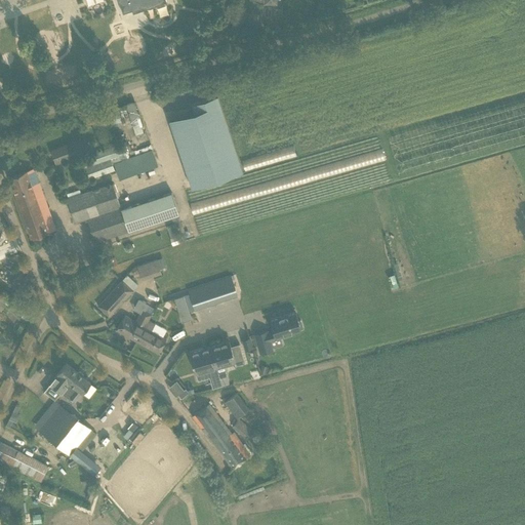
[(117,0),(123,14),(132,11),(132,13),(166,2),(165,0),(117,0)]
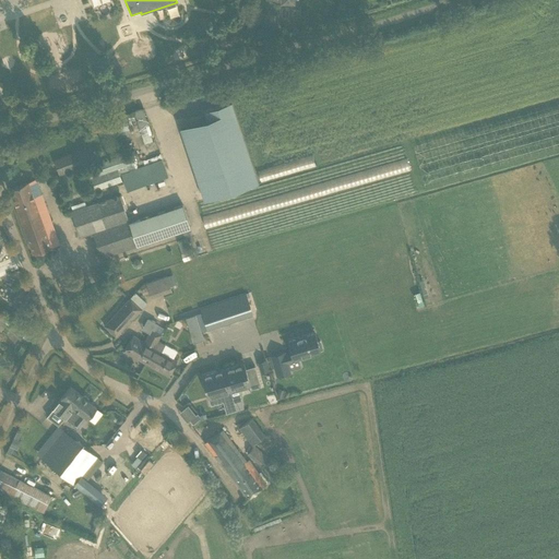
[(206,119),(180,128),(204,201),(258,182),(232,102),(204,110),(206,119)]
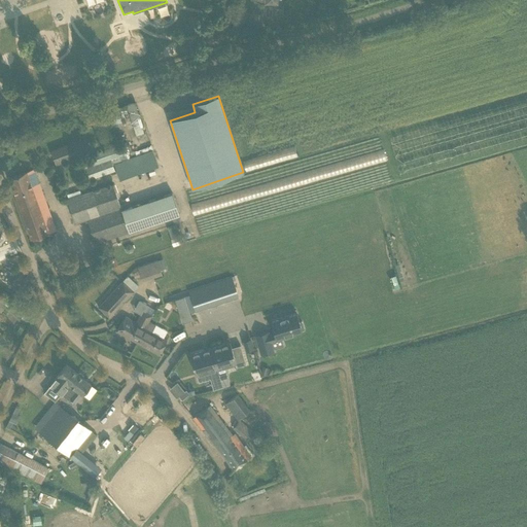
[(134,123),(142,119),(134,102),(126,105),(134,123)]
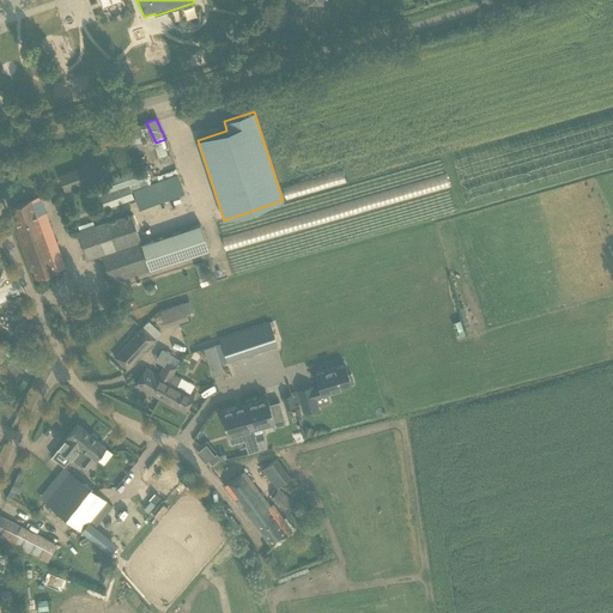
[(99,180),(97,174),(93,163),(60,176),(66,192),(99,180)]
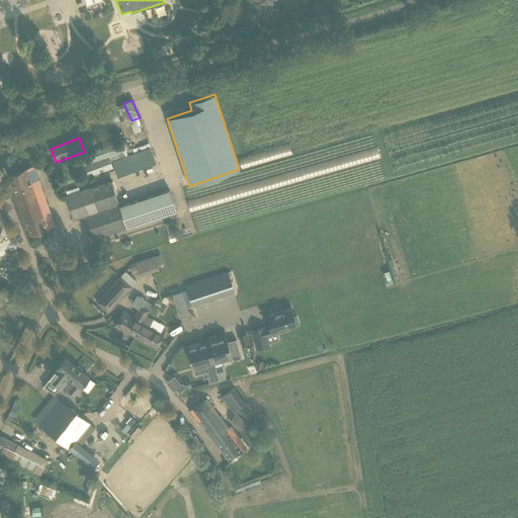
[(87,177),(112,168),(116,179),(155,165),(149,148),(119,159),(113,145),(77,158),(80,167),(83,166),(87,177)]
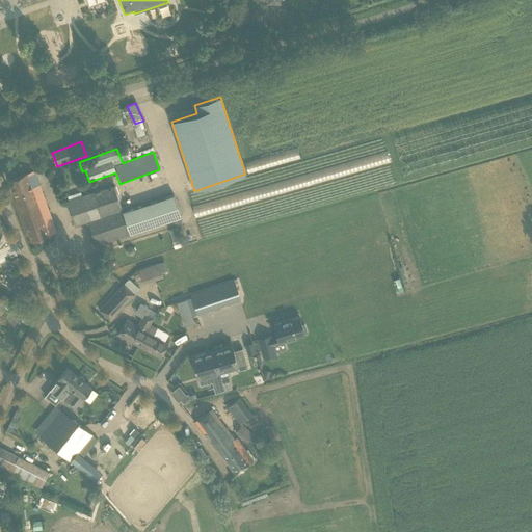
[(17,201),(42,191),(34,170),(9,180),(17,201)]
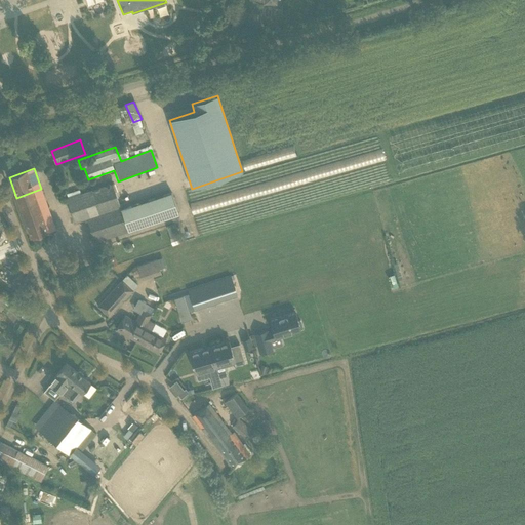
[(120,210),(111,184),(67,199),(75,223),(87,218),(95,242),(178,214),(171,193),(120,210)]
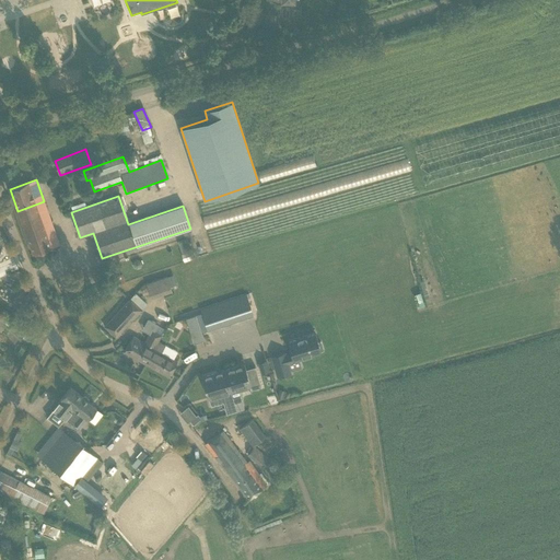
[(59,244),(44,201),(18,211),(33,254),(59,244)]
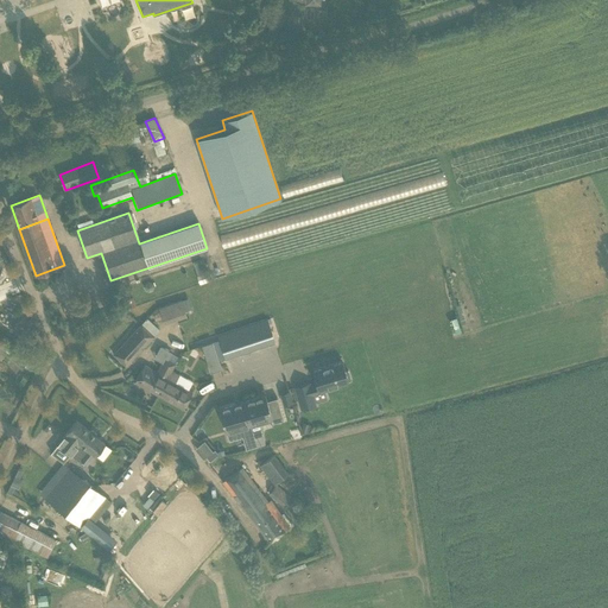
[(208,282),(206,273),(197,276),(200,284),(208,282)]
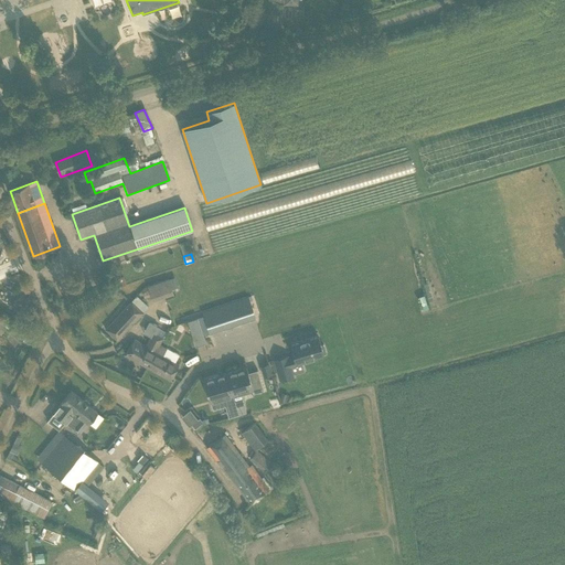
[(152,302),(173,295),(168,280),(147,288),(152,302)]
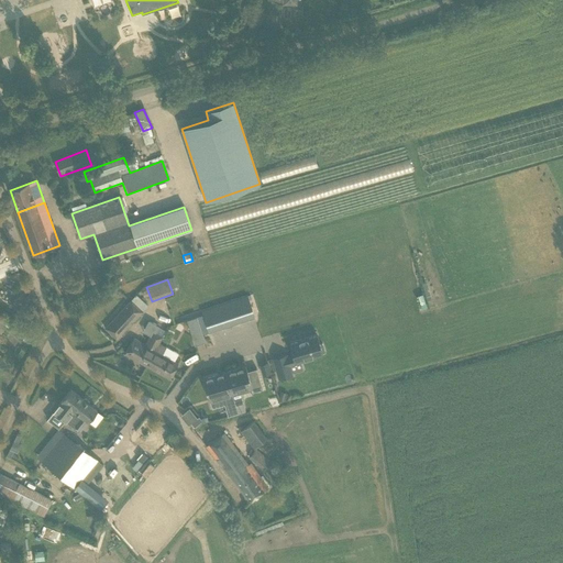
[(1,283),(0,284),(0,298),(20,313),(28,302),(1,283)]
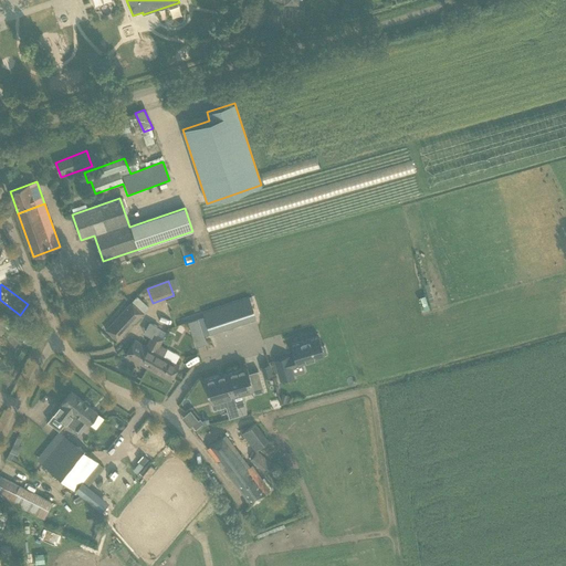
[(236,302),(202,313),(210,334),(255,318),(249,297),(236,302)]
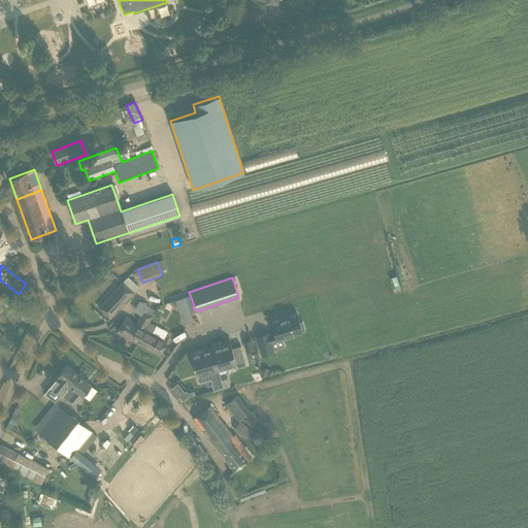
[(123,282),(105,300),(98,307),(109,319),(134,292),(123,282)]
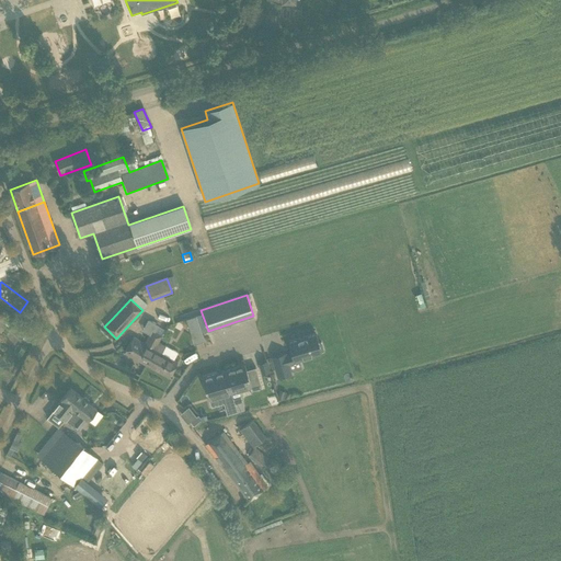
[(196,316),(186,319),(194,344),(204,341),(196,316)]
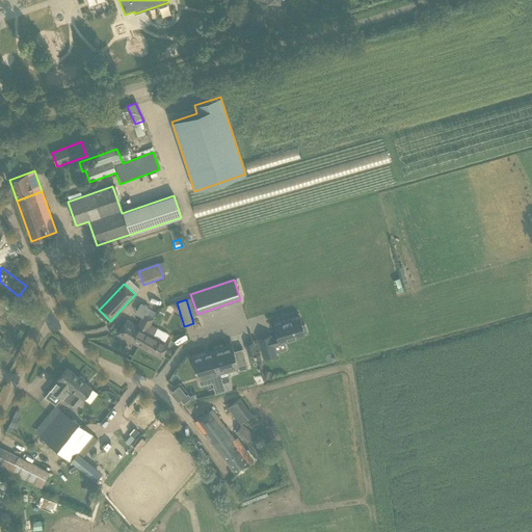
[(139,327),(126,319),(117,335),(140,347),(152,326),(149,324),(153,318),(144,314),(139,322),(141,323),(139,327)]
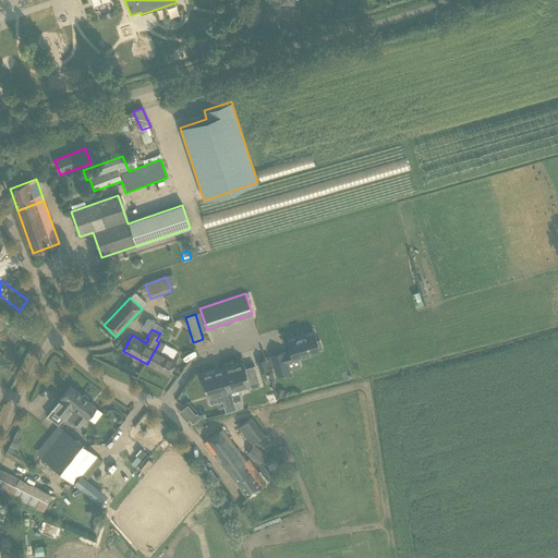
[(287,362),(298,359),(300,359),(300,358),(319,351),(319,350),(322,349),(319,341),(317,341),(314,332),(287,341),(290,353),(284,355),(283,351),(270,355),(277,376),(289,372),(289,371),(287,362)]
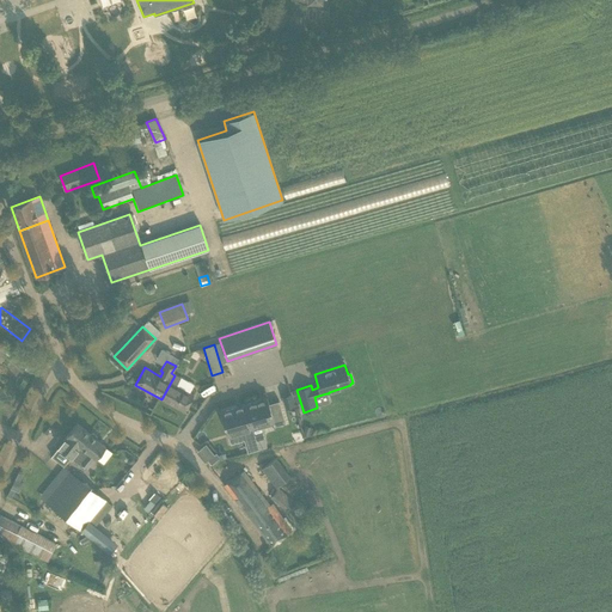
[(175,375),(161,399),(184,411),(194,396),(177,386),(181,379),(175,375)]
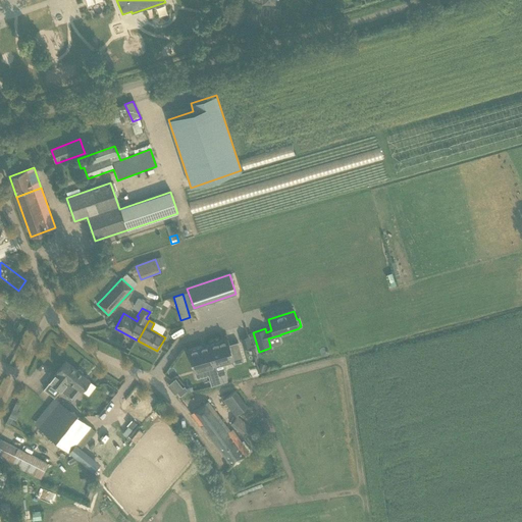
[(248,336),(241,338),(244,349),(250,347),(248,336)]
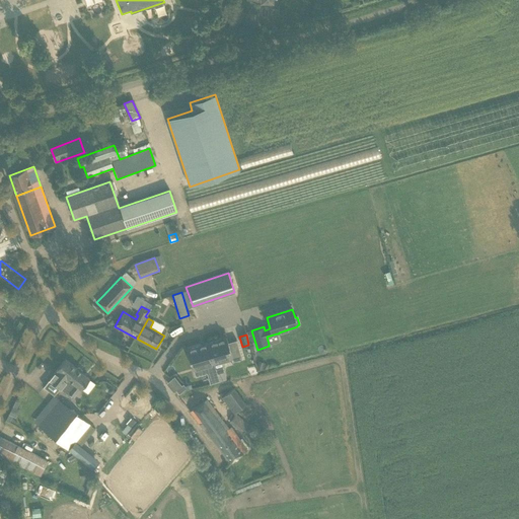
[(226,338),(208,343),(214,363),(221,361),(231,358),(232,362),(241,359),(236,340),(228,343),(226,338)]
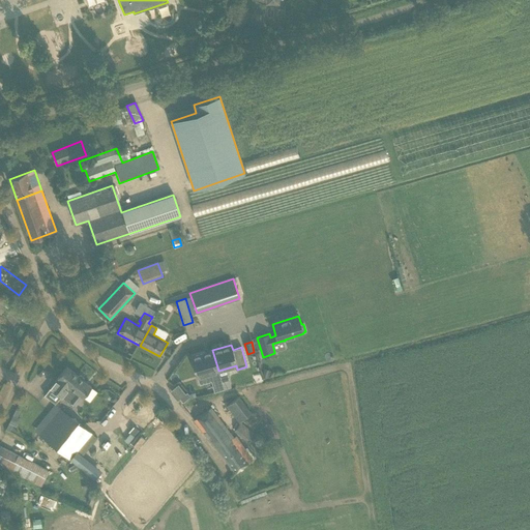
[(212,350),(190,357),(197,377),(211,373),(216,391),(224,389),(221,379),(218,371),(212,350)]
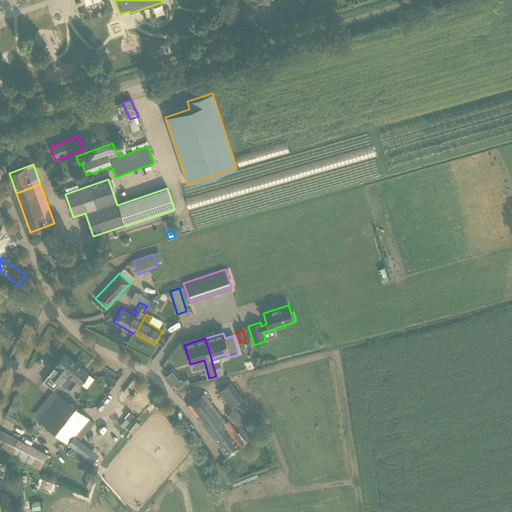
[(49,374),(43,381),(53,389),(59,382),(67,373),(66,373),(74,363),(64,354),(56,365),(49,374)]
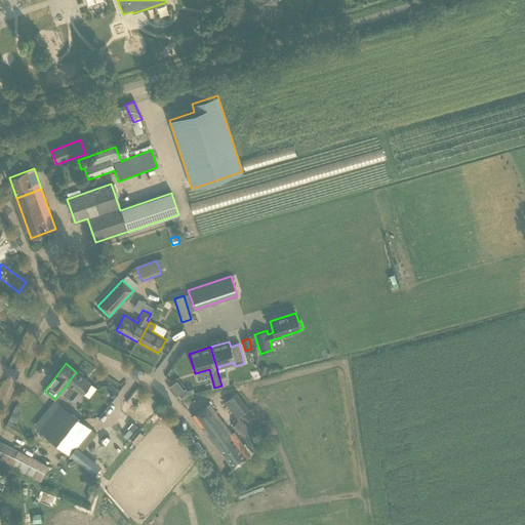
[(69,382),(61,392),(67,397),(70,397),(75,401),(82,393),(84,391),(90,382),(82,376),(83,375),(83,374),(79,371),(78,371),(77,372),(76,372),(68,382),(69,382)]
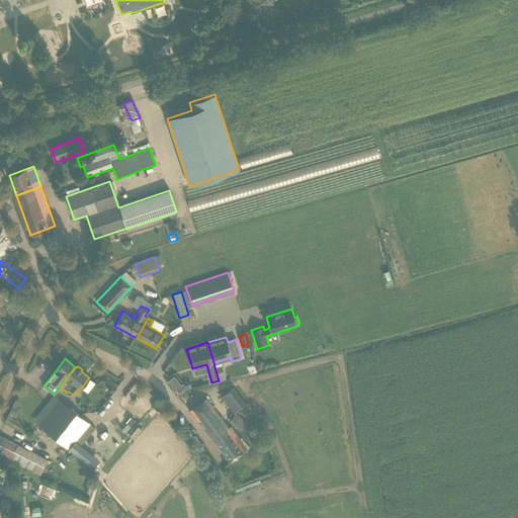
[(175,390),(182,383),(175,374),(168,381),(175,390)]
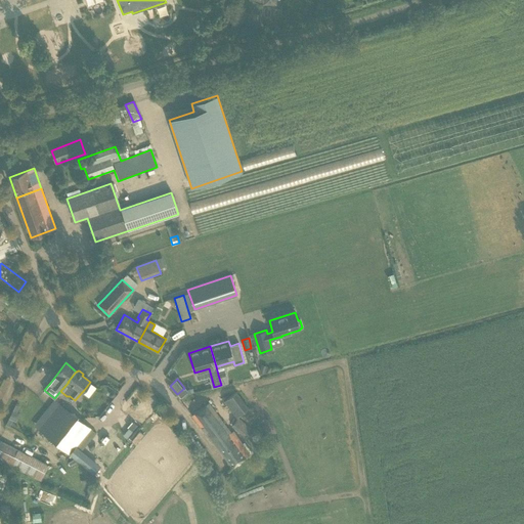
[(183,389),(177,394),(180,398),(188,391),(184,388),(183,389)]
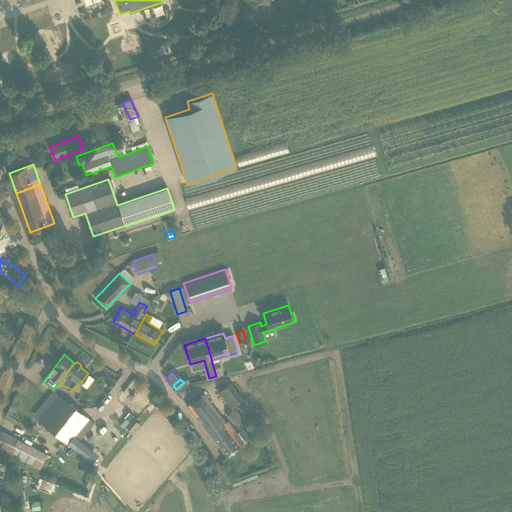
[(231,408),(242,399),(230,384),(219,392),(231,408)]
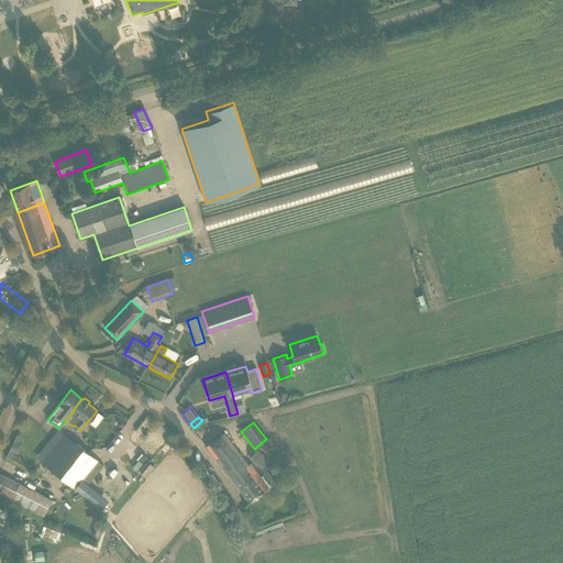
[(222,432),(213,439),(206,446),(219,462),(250,503),(271,487),(263,477),(258,479),(222,432)]
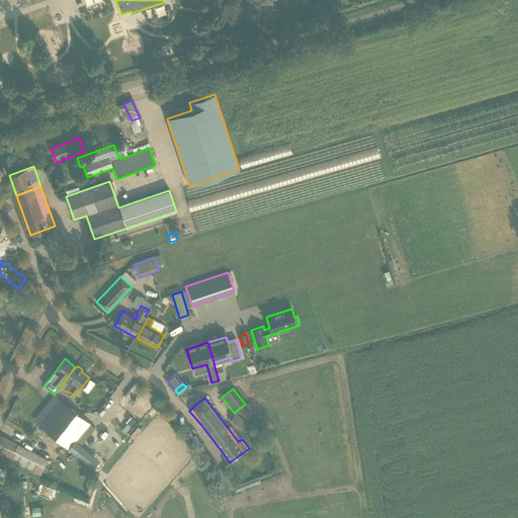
[(59,400),(38,425),(61,443),(71,430),(59,420),(69,407),(59,400)]
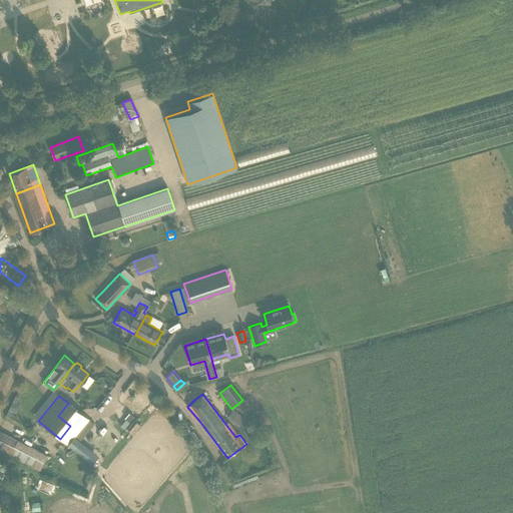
[(68,403),(58,416),(70,426),(60,439),(68,445),(73,439),(76,434),(82,439),(86,434),(80,430),(88,419),(68,404),(68,403)]
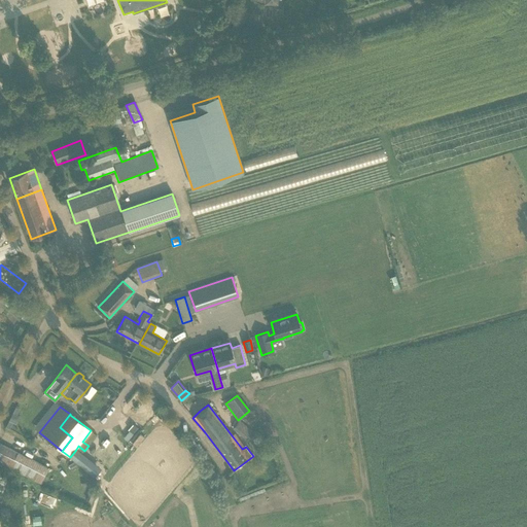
[(250,431),(239,421),(233,428),(245,437),(250,431)]
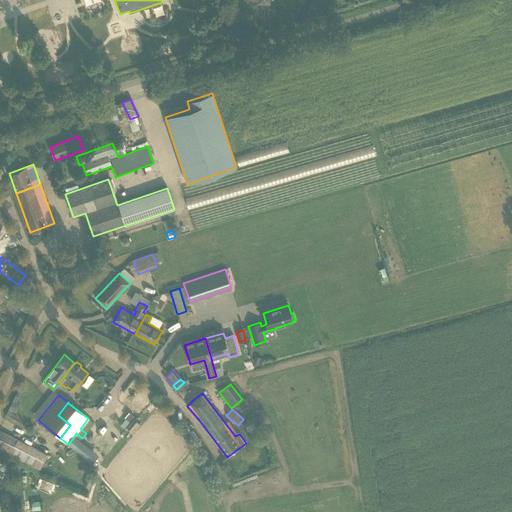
[(129,412),(124,417),(126,419),(129,422),(134,416),(129,412)]
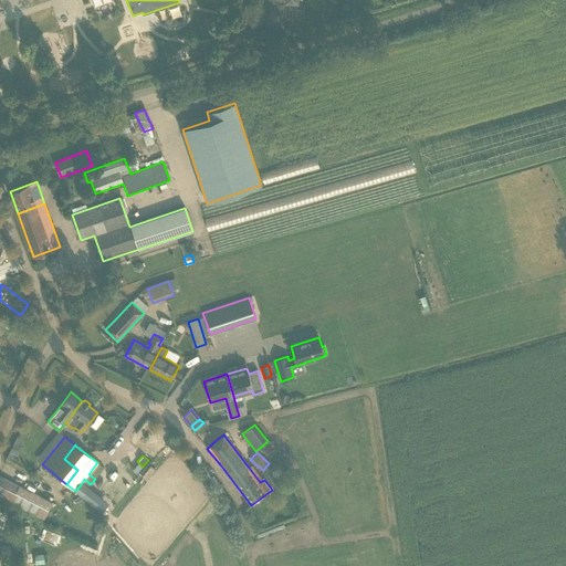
[(0,495),(44,519),(52,503),(0,477),(0,495)]
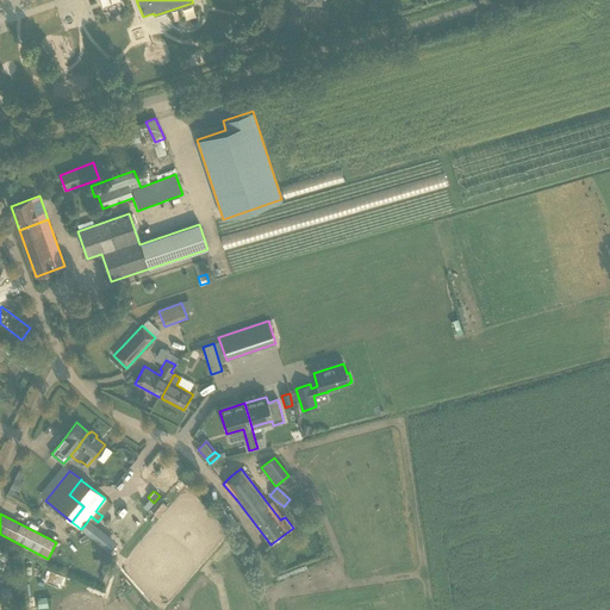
[(87,522),(81,529),(109,552),(114,543),(87,522)]
